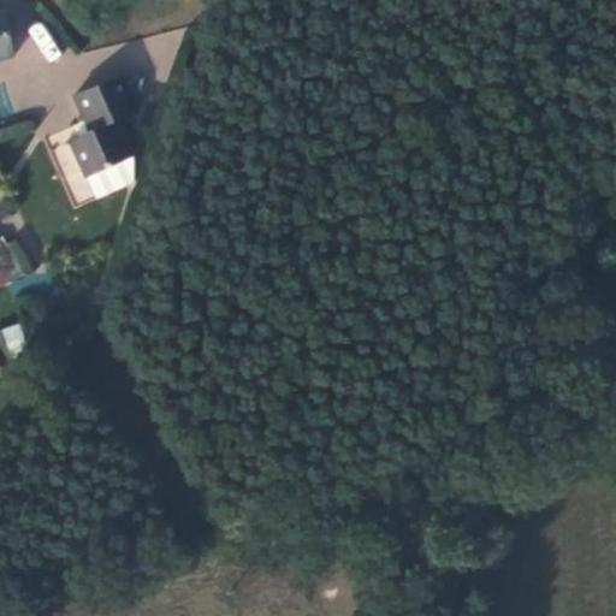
[(0,13),(0,59),(16,57),(13,45),(27,45),(22,10),(0,13)]
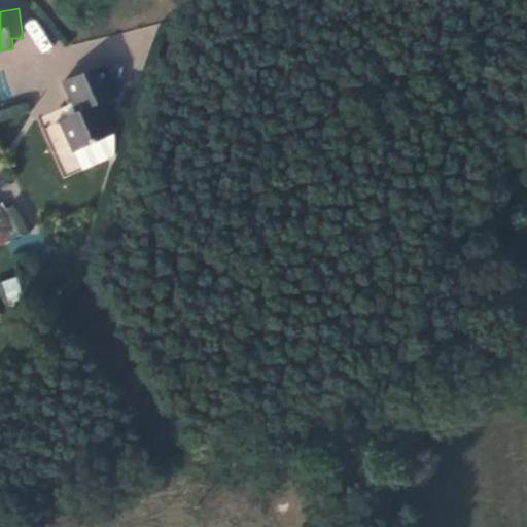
[(24,26),(40,54),(51,46),(35,20),(24,26)]
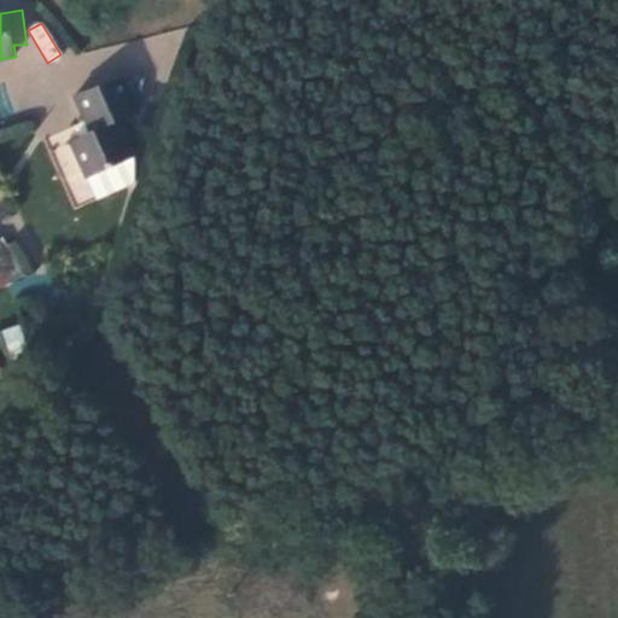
[(132,155),(118,121),(138,110),(124,77),(76,95),(91,132),(71,140),(86,176),(132,155)]
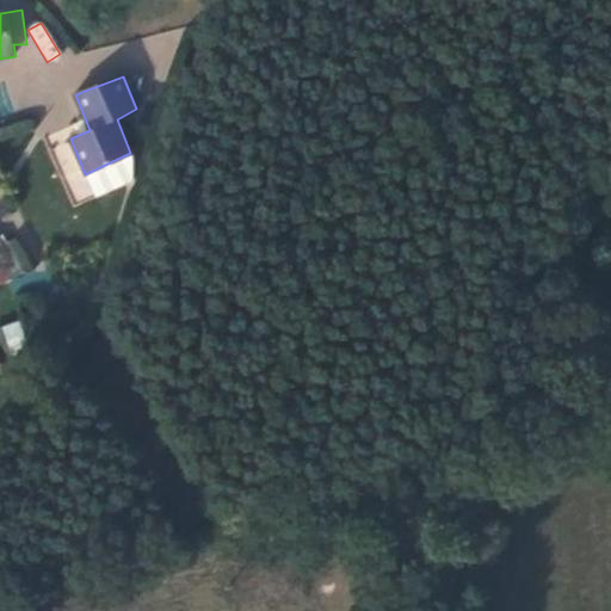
[(2,235),(0,235),(0,282),(22,272),(2,235)]
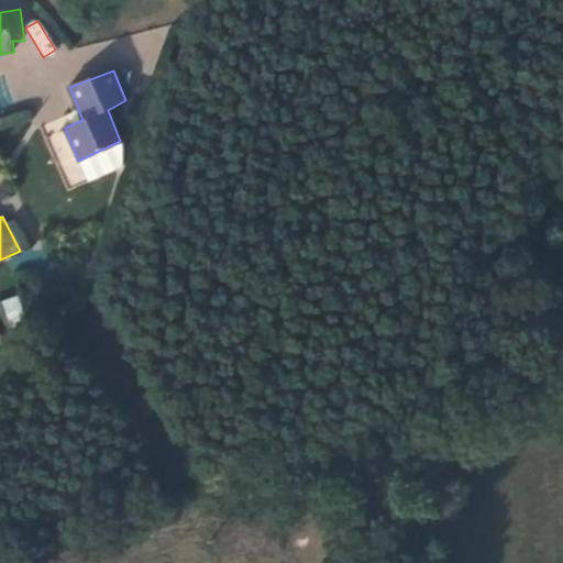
[(0,299),(7,324),(24,320),(19,295),(0,299)]
